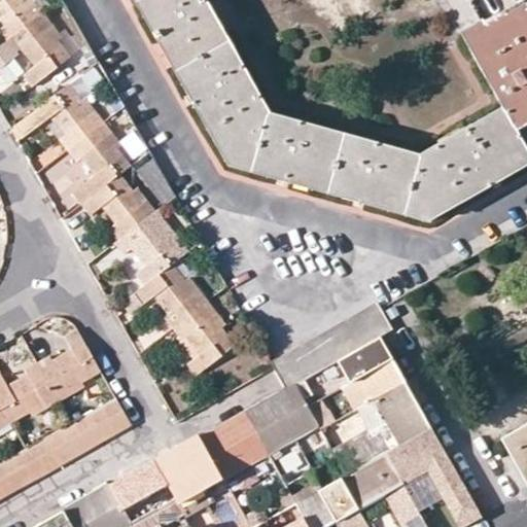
[(0,0),(0,21),(3,26),(0,28),(0,30),(7,40),(42,13),(32,0),(0,0)]
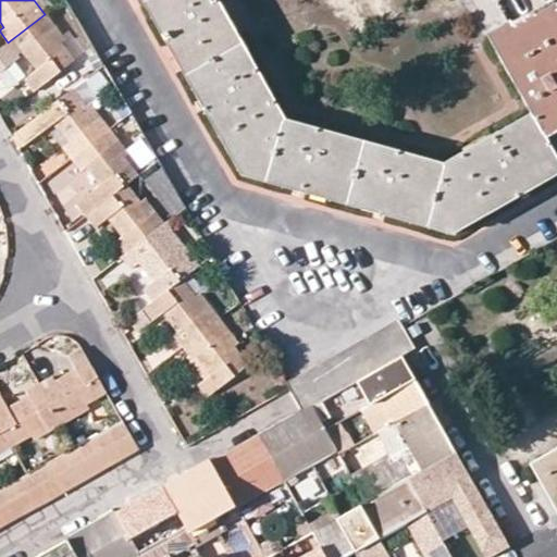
[(149,0),(156,11),(174,0),(149,0)]
